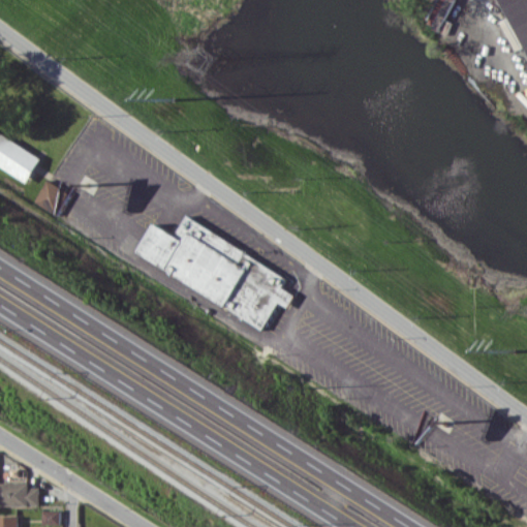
[(526,56),(498,0),(526,0),(526,56)]
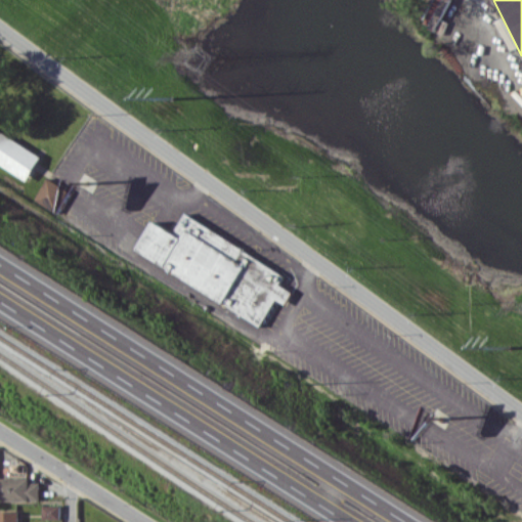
[(0,163),(27,180),(42,156),(0,129),(0,163)]
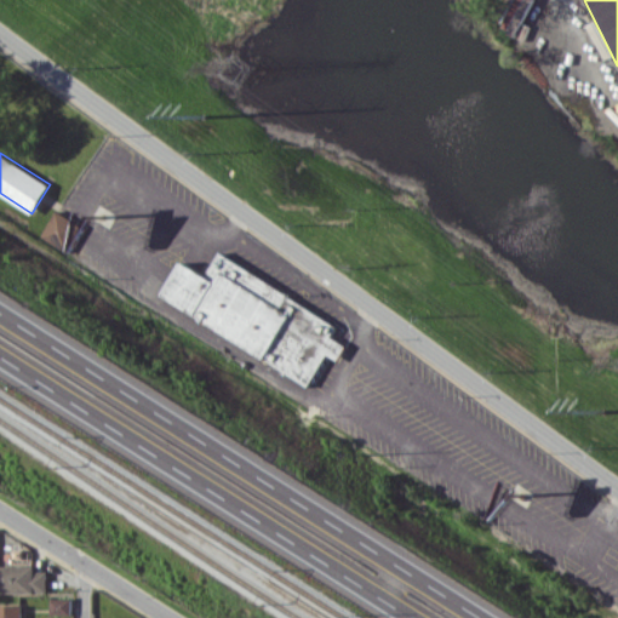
[(43,240),(70,255),(85,228),(57,212),(43,240)]
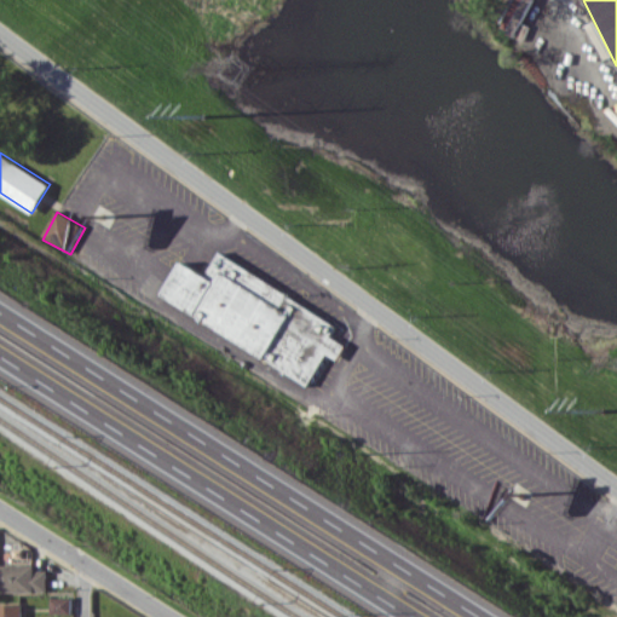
[(157,295),(182,258),(203,275),(218,253),(335,328),(330,336),(342,346),(334,361),(324,356),(303,387),(157,295)]
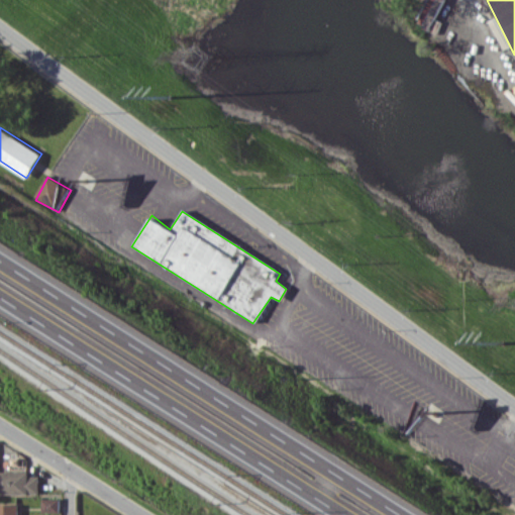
[(27,473),(0,473),(0,496),(37,496),(37,478),(27,478),(27,473)]
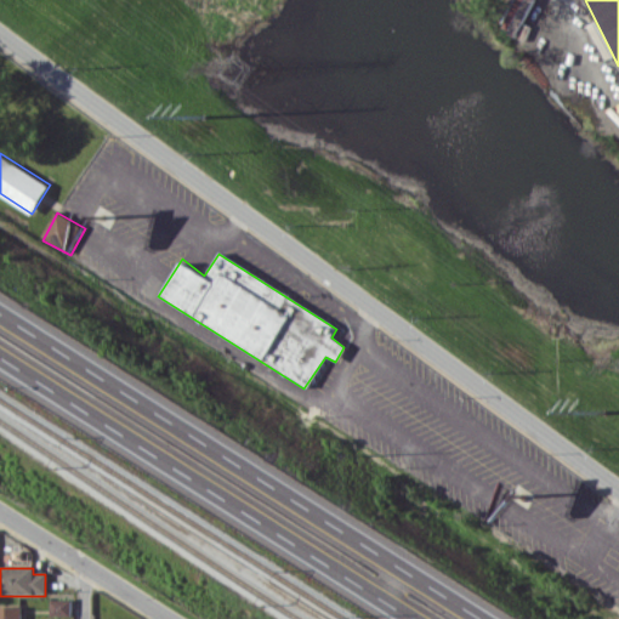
[(49,617),(69,618),(69,602),(49,601),(49,617)]
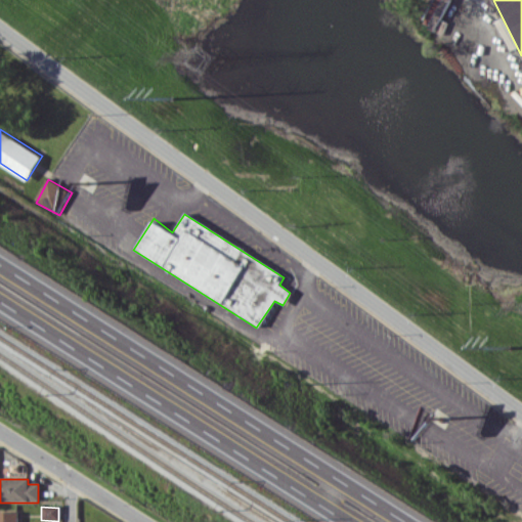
[(17,521),(17,513),(0,513),(0,521),(17,521)]
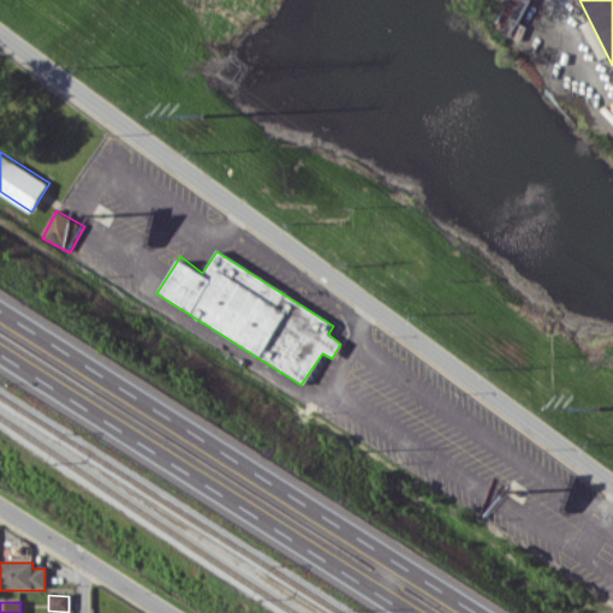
All buildings are outlined.
